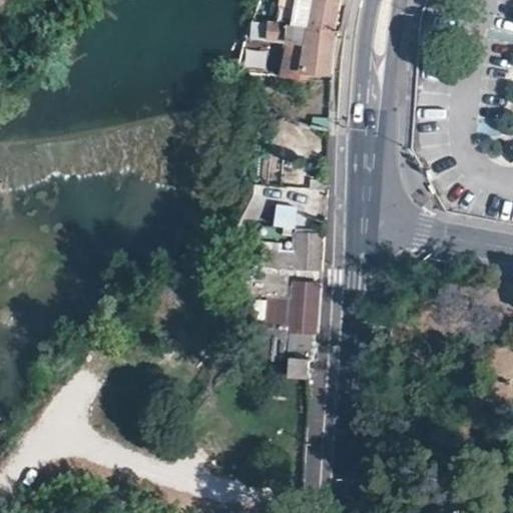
[(300,0),(295,26),(337,31),(343,0),(300,0)]
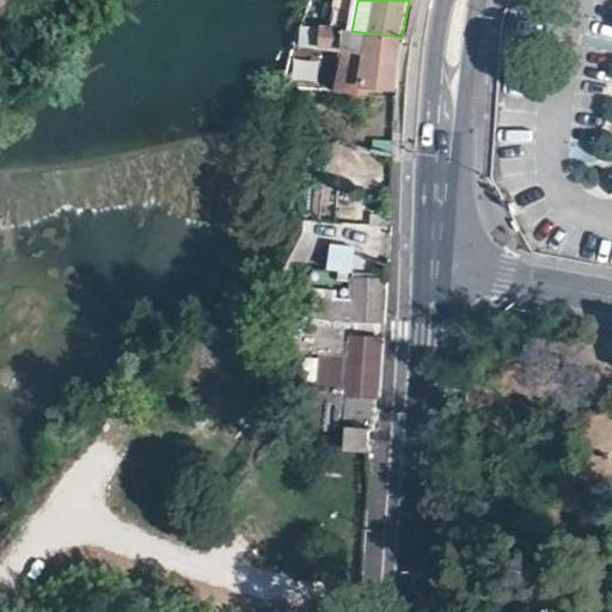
[(320,28),(300,25),(298,44),(319,47),(320,28)]
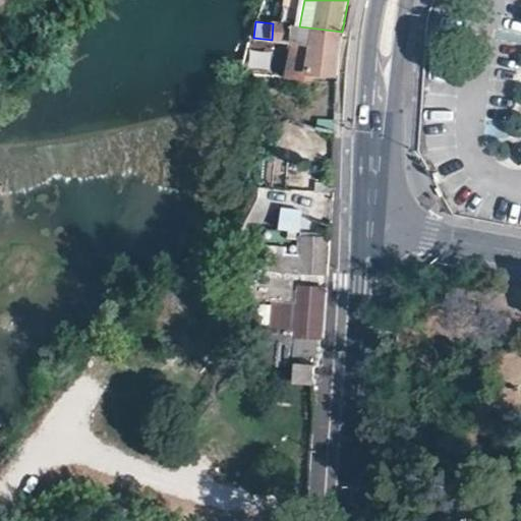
[(273,23),(272,40),(311,46),(307,73),(337,76),(342,32),(299,26),(273,23)]
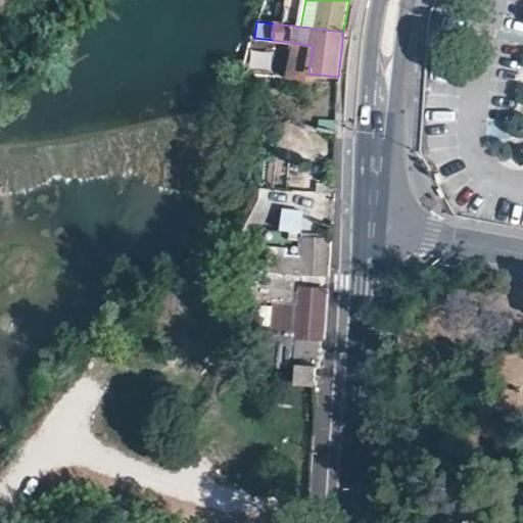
[(310,162),(312,137),(286,137),(285,161),(310,162)]
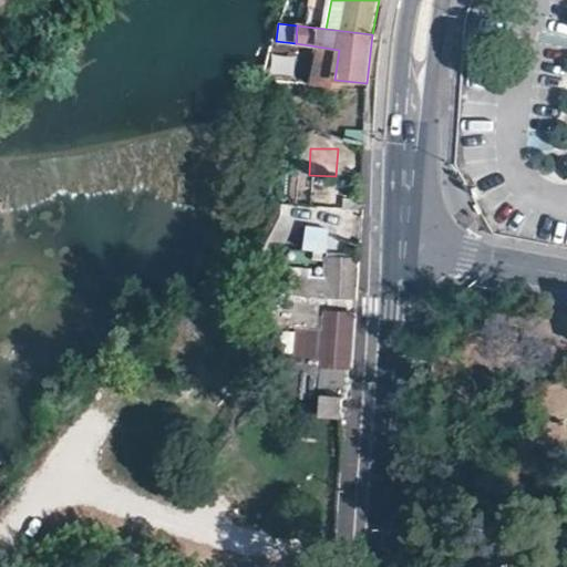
[(327,227),(303,225),(301,250),(325,253),(327,227)]
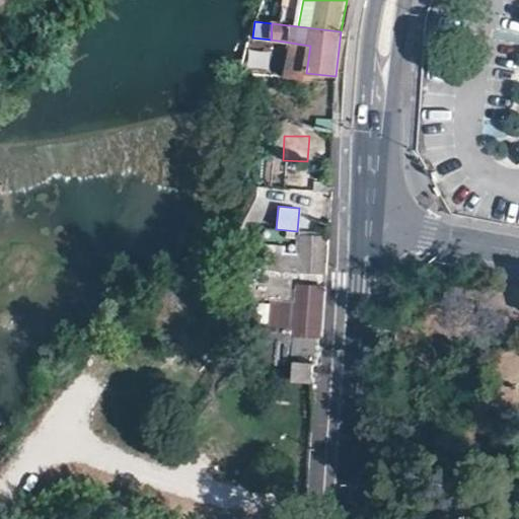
[(263,244),(264,231),(251,230),(250,244),(263,244)]
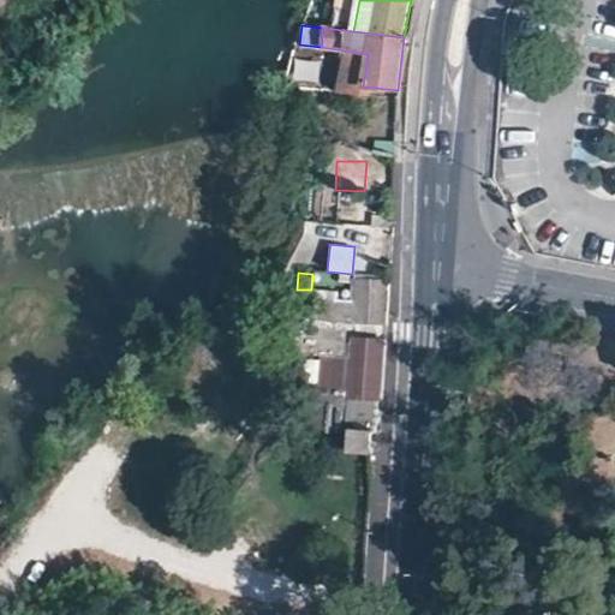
[(381,321),(383,279),(312,274),(311,290),(329,291),(329,297),(299,296),(298,317),(357,320),(381,321)]
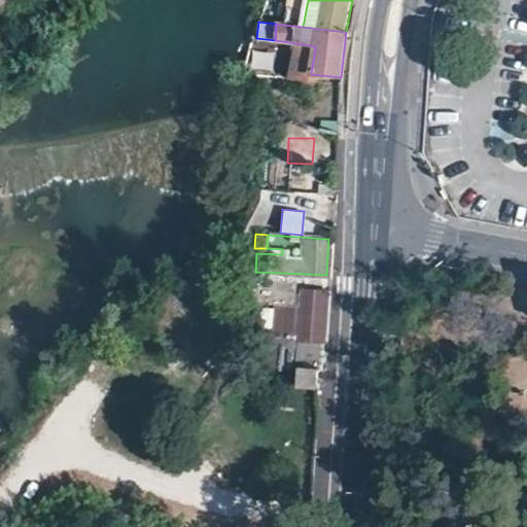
[(306,274),(305,293),(325,294),(326,285),(326,275),(306,274)]
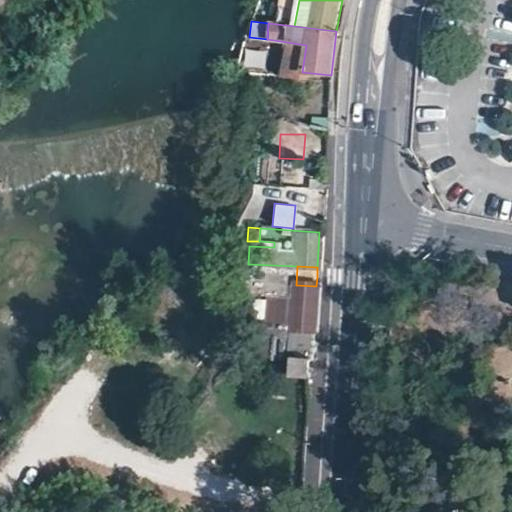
[(287,296),(287,276),(247,274),(246,294),(287,296)]
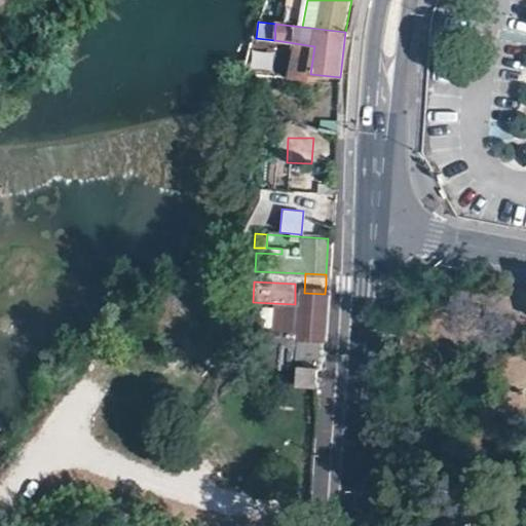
[(254,351),(253,365),(292,365),(321,365),(325,294),(304,293),(300,293),(299,309),(297,312),(272,310),(271,331),(252,331),(251,351),(254,351)]
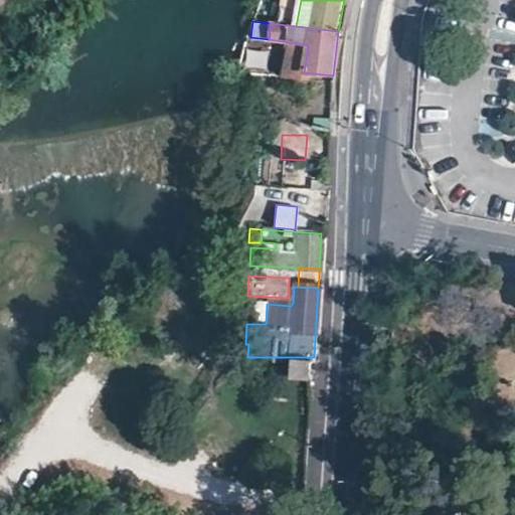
[(308,379),(309,363),(292,362),(290,376),(292,379),(308,379)]
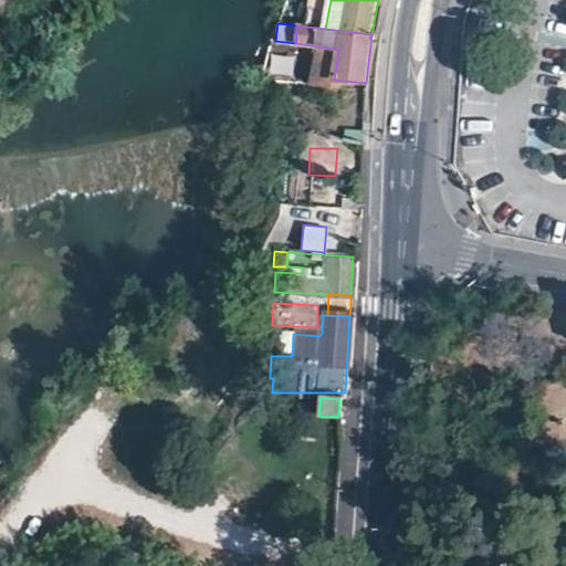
[(511,565),(522,563),(510,521),(496,524),(505,553),(458,565),(511,565)]
